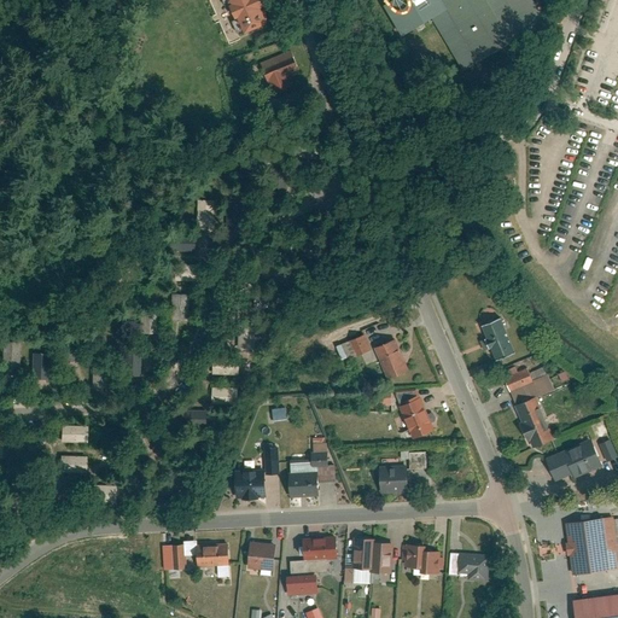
[(239,0),(252,33),(277,23),(269,5),(270,4),(268,0),(239,0)]
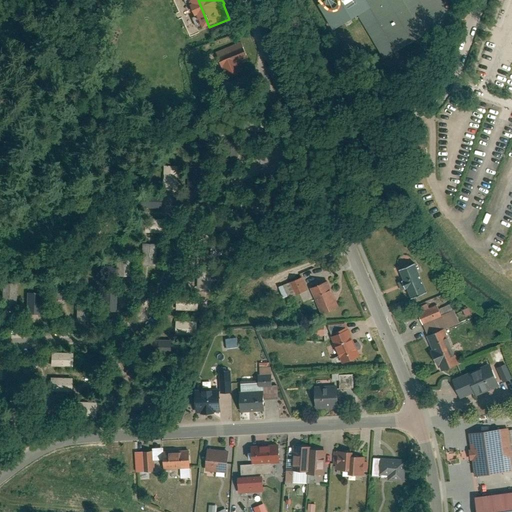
[(331,29),(362,11),(392,63),(455,28),(438,0),(324,0),(317,3),(331,29)]
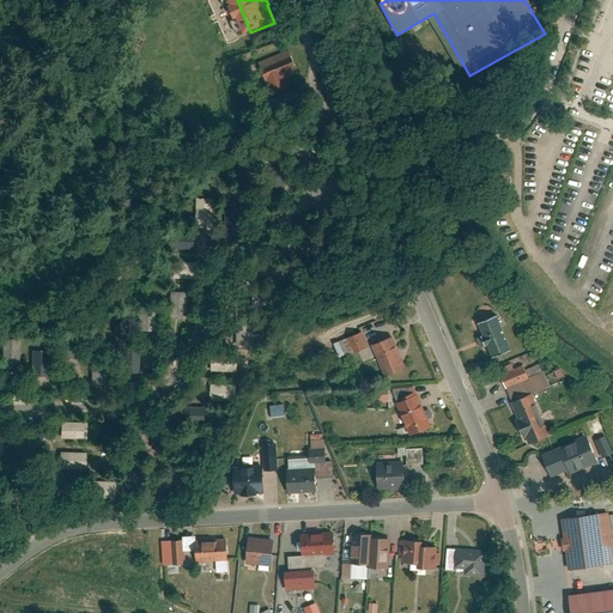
[(284,78),(295,73),(286,53),(259,64),(269,92),(287,86),(284,78)]
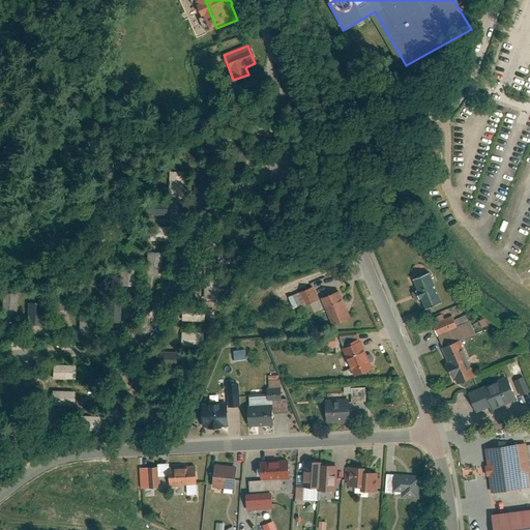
[(186,172),(169,172),(169,198),(187,197),(186,172)]
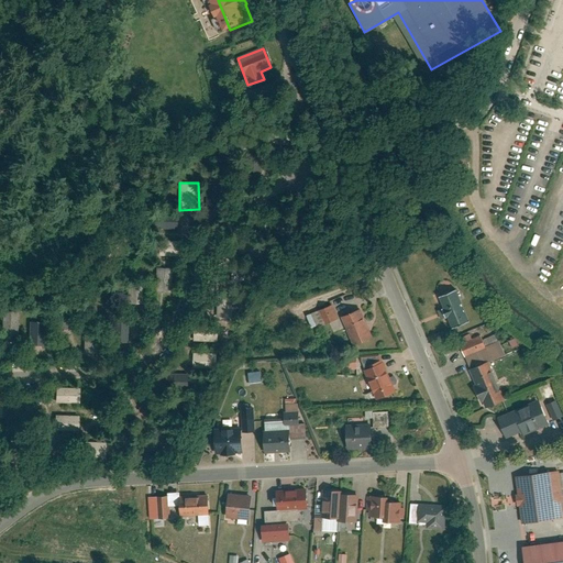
[(221,208),(222,187),(210,186),(209,207),(221,208)]
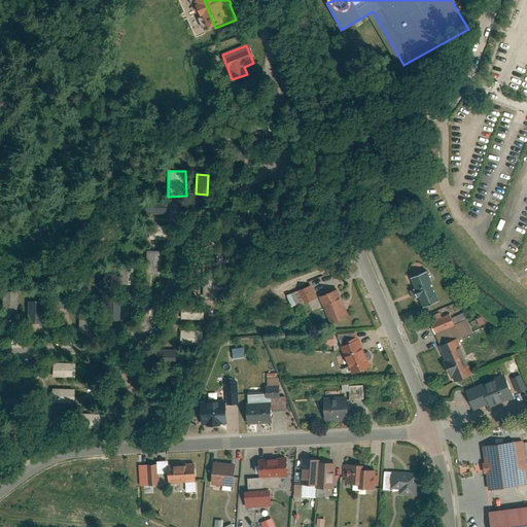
[(145,215),(172,215),(171,201),(145,201),(145,215)]
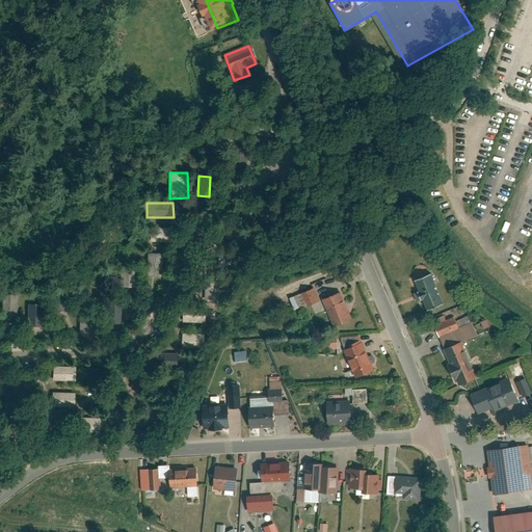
[(174,243),(174,229),(147,229),(147,244),(174,243)]
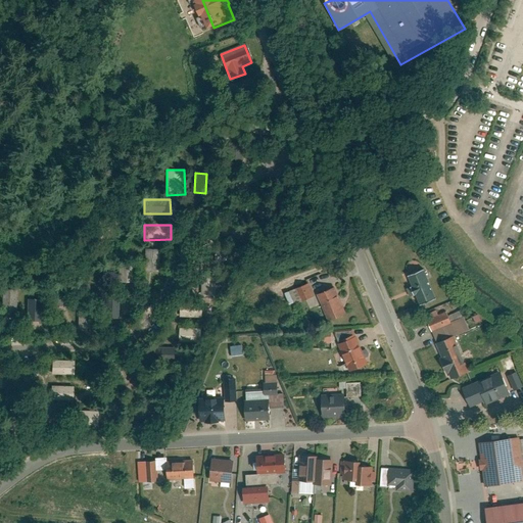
[(144,271),(159,272),(160,249),(144,249),(144,271)]
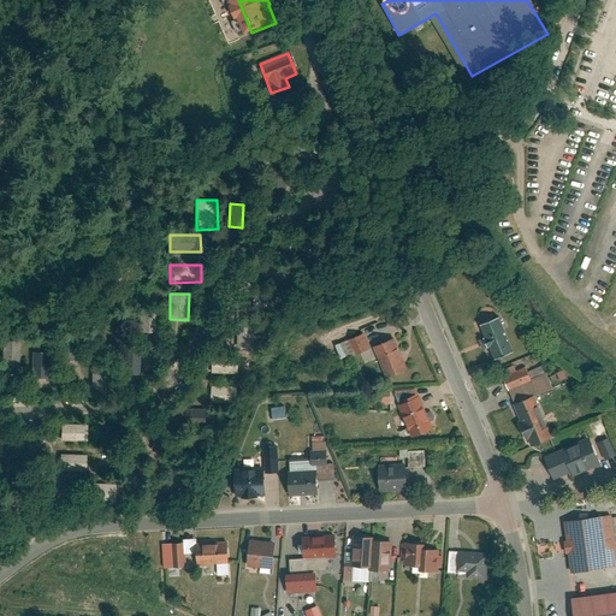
[(279,296),(258,295),(258,311),(279,312),(279,296)]
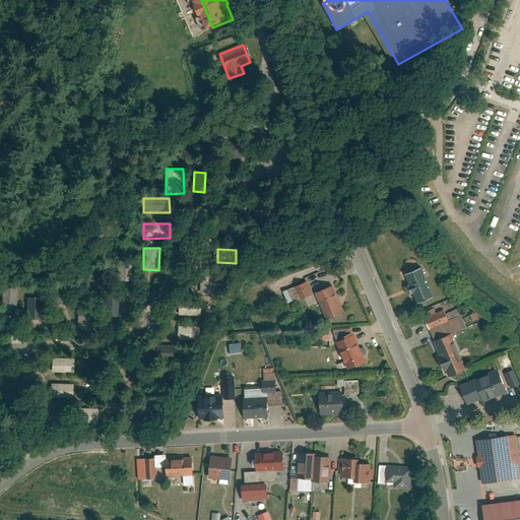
[(117,279),(132,280),(133,255),(118,255),(117,279)]
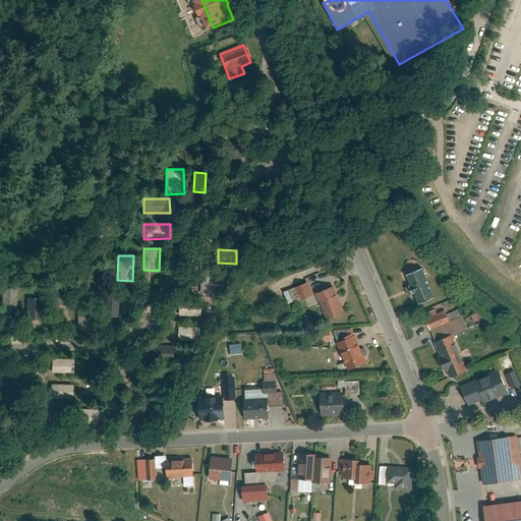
[(437,297),(424,267),(409,273),(412,282),(403,286),(406,293),(415,290),(421,303),(437,297)]
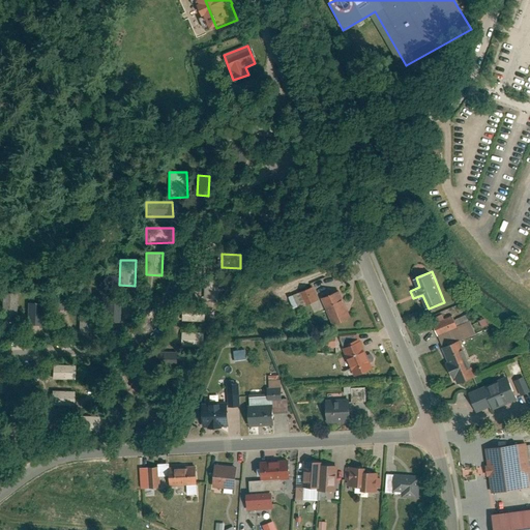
[(218,296),(219,277),(206,277),(205,296),(218,296)]
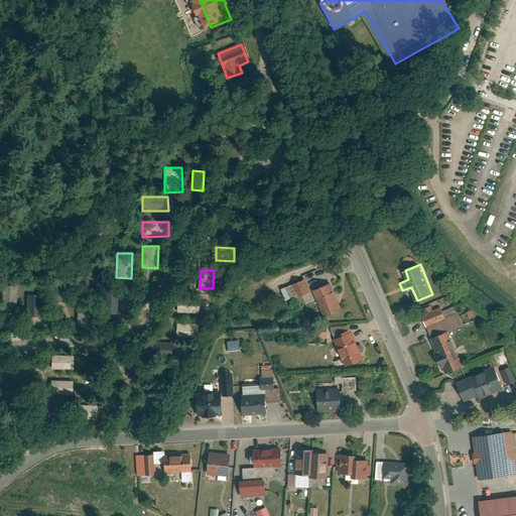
[(308,293),(302,279),(284,287),(290,300),(308,293)]
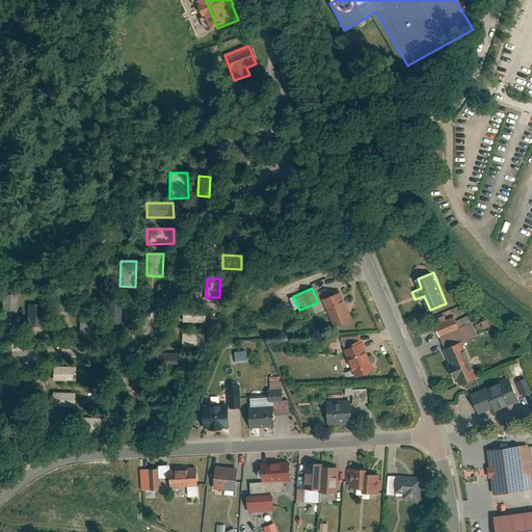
[(354,318),(342,291),(323,299),(336,326),(354,318)]
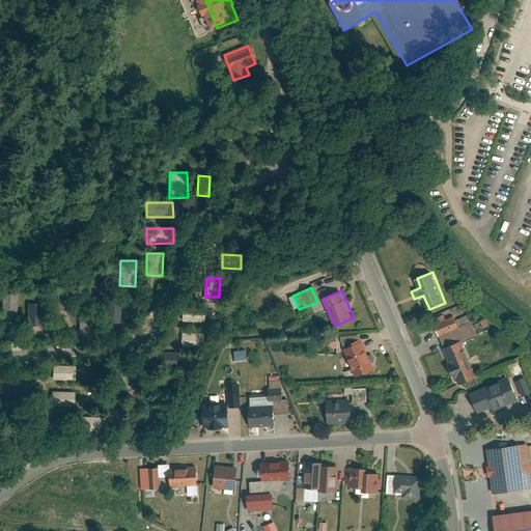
[(17,316),(17,295),(2,295),(2,316),(17,316)]
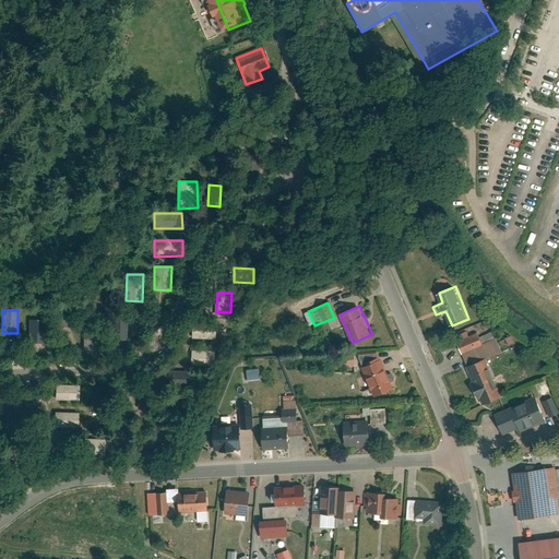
[(111,341),(127,341),(128,318),(111,318),(111,341)]
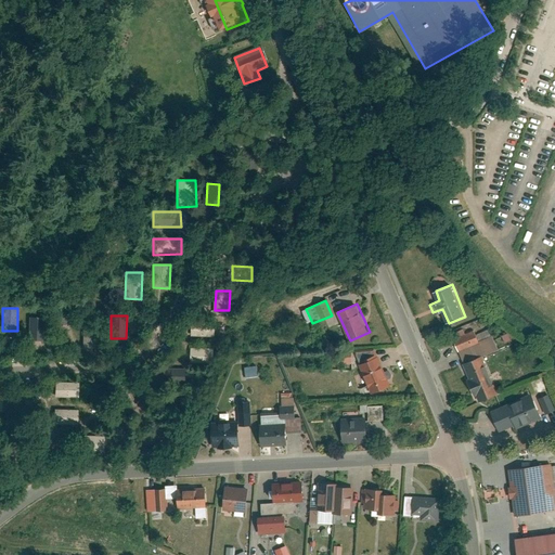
[(44,318),(29,318),(28,340),(44,340),(44,318)]
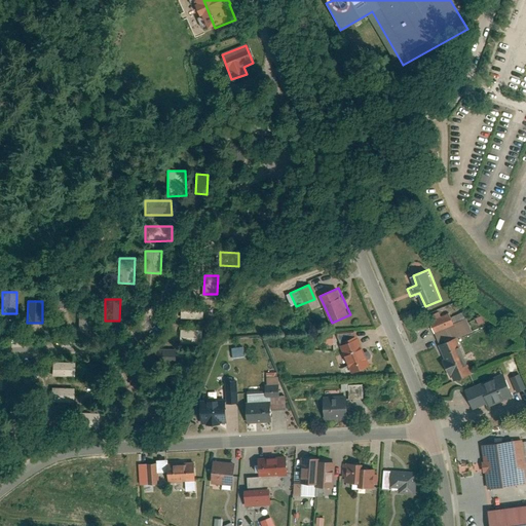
[(203,321),(203,306),(181,305),(181,320),(203,321)]
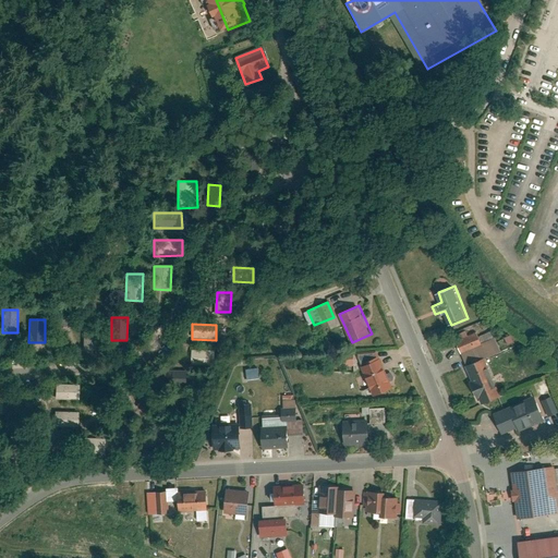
[(100,326),(83,327),(83,353),(100,353),(100,326)]
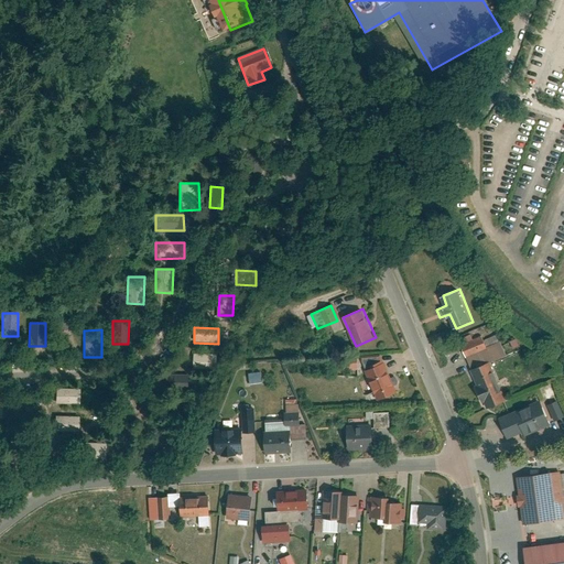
[(495,331),(465,345),(476,367),(489,360),(505,353),(495,331)]
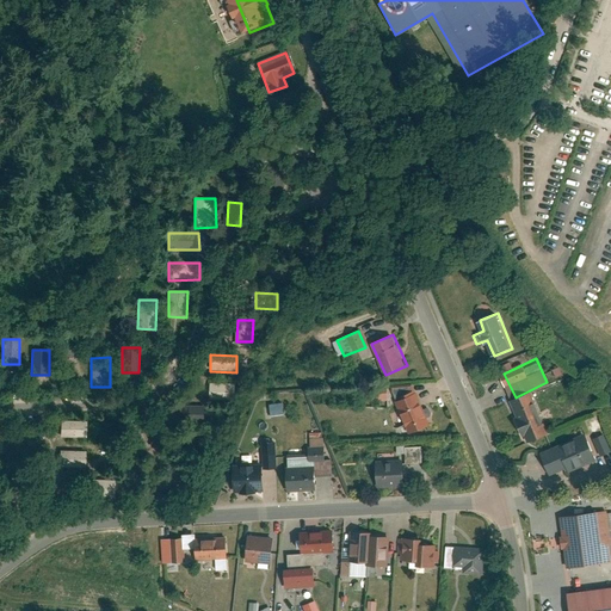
[(429,423),(413,382),(394,389),(409,430),(429,423)]
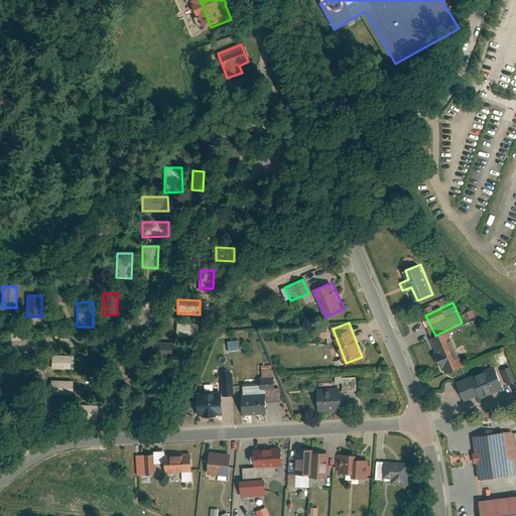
[(200,338),(199,325),(178,325),(178,339),(200,338)]
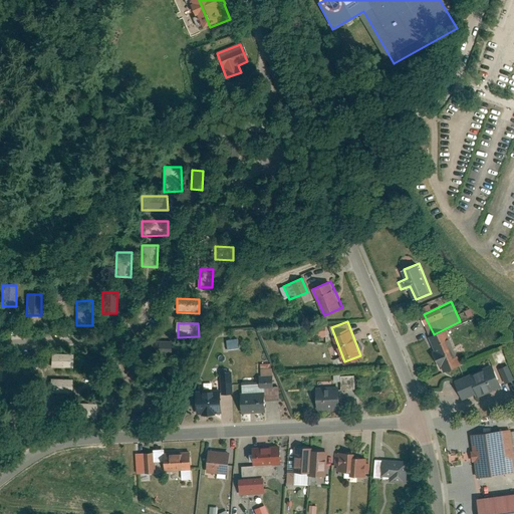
[(444,371),(463,363),(446,328),(434,334),(428,336),(444,371)]
